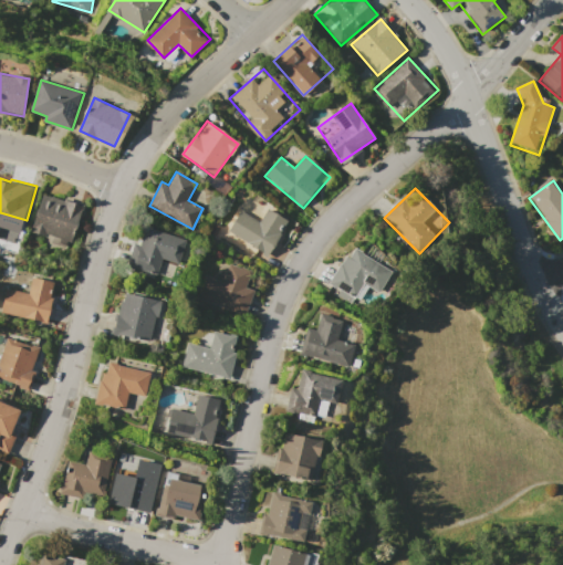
[(34,228),(47,191),(84,203),(72,240),(34,228)]
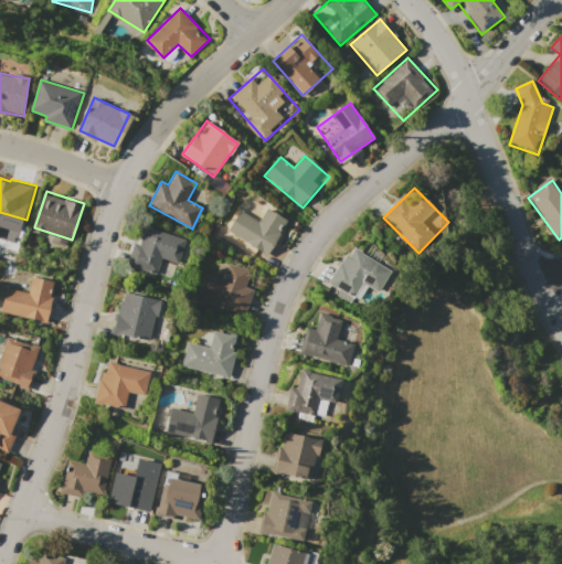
[(229,232),(242,210),(261,222),(268,211),(288,224),(268,257),(229,232)]
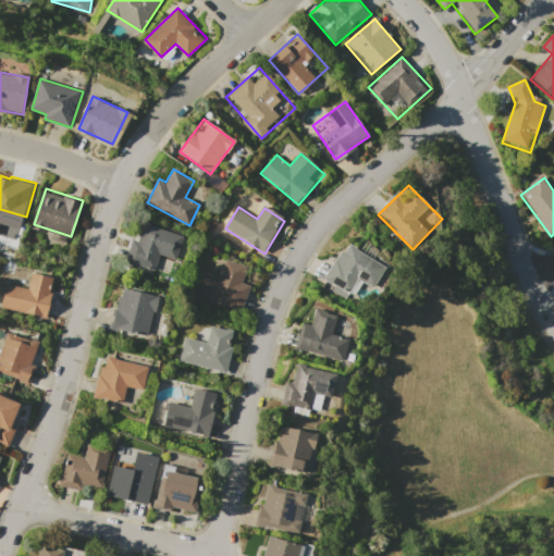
[(139,221),(184,234),(177,257),(161,252),(157,269),(127,260),(139,221)]
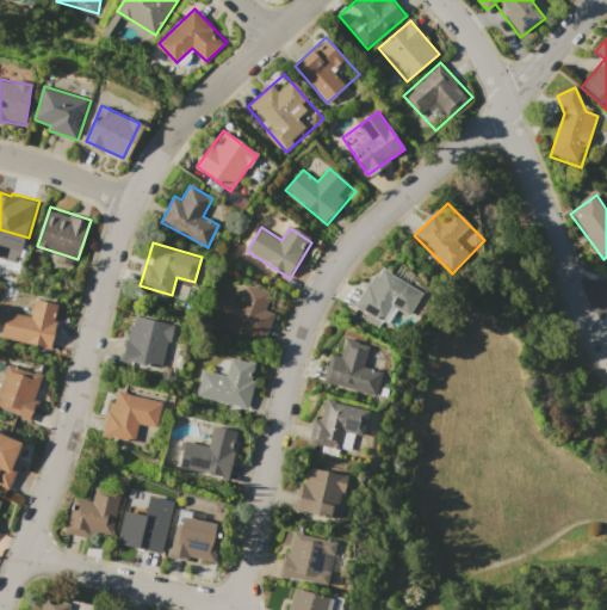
[(354,307),(372,270),(420,294),(402,331),(354,307)]
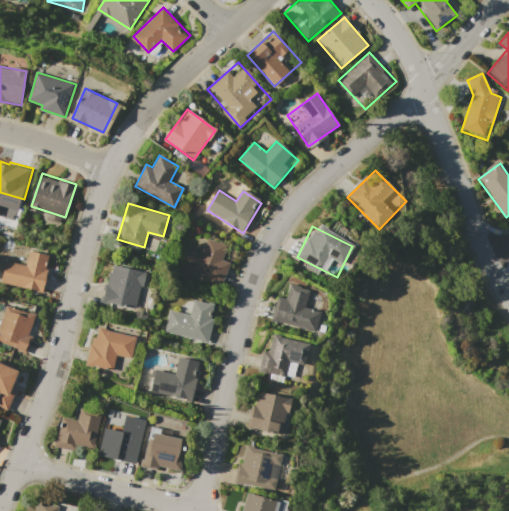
[(179,269),(187,249),(202,255),(208,240),(229,248),(224,261),(231,264),(222,286),(179,269)]
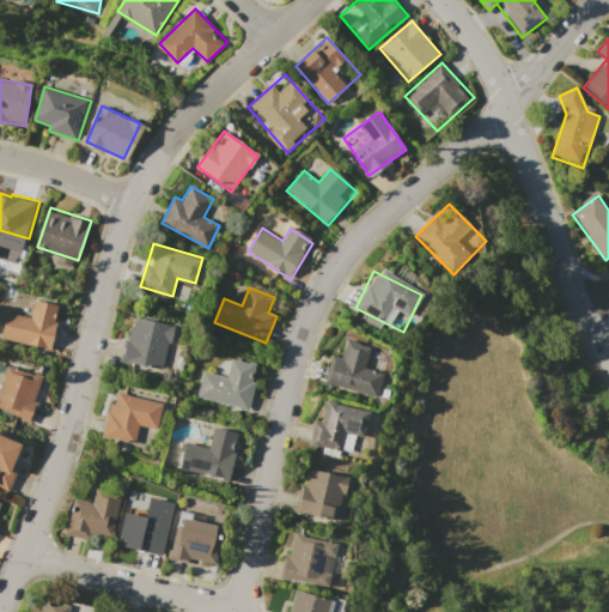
[(4,335),(10,310),(34,316),(38,298),(64,304),(53,347),(4,335)]
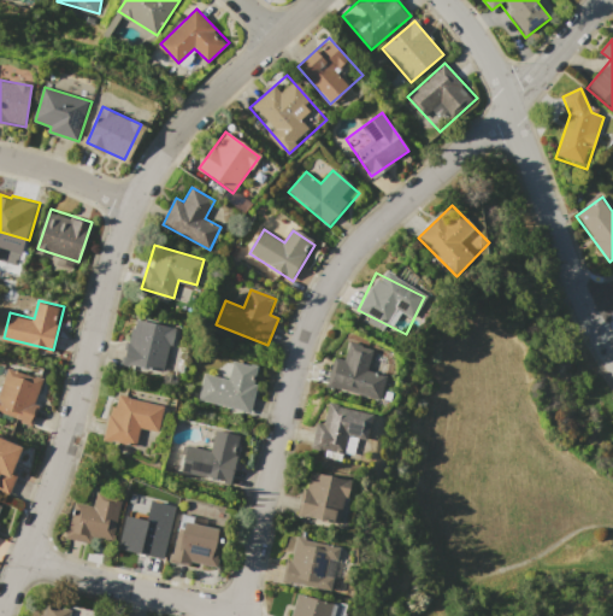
[(123,363),(136,318),(177,330),(164,375),(123,363)]
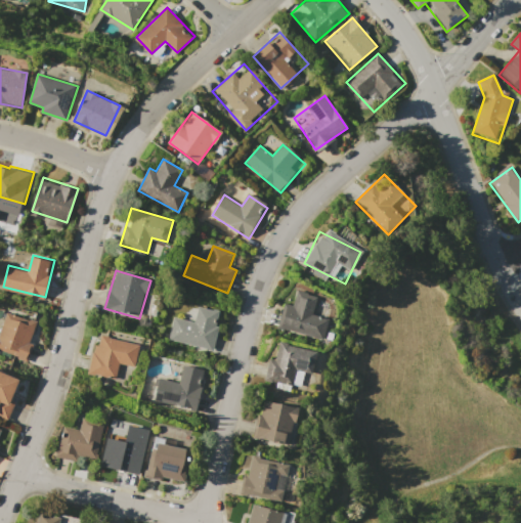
[(277,327),(287,291),(332,303),(321,339),(277,327)]
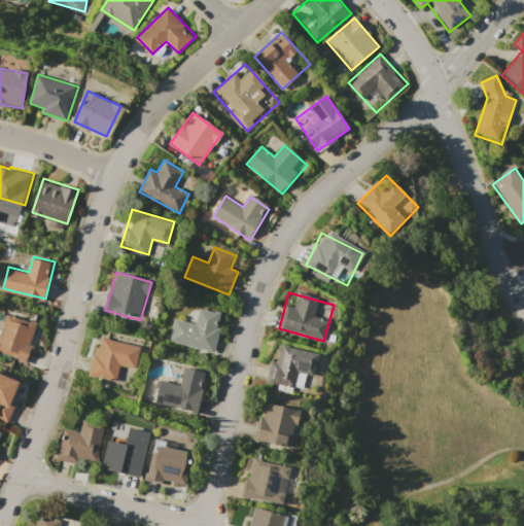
[(170,342),(175,320),(195,324),(199,310),(223,316),(214,352),(170,342)]
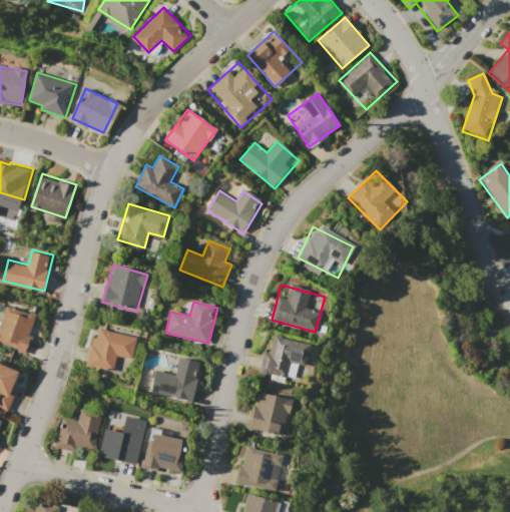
[(0,342),(0,326),(8,304),(41,317),(26,353),(0,342)]
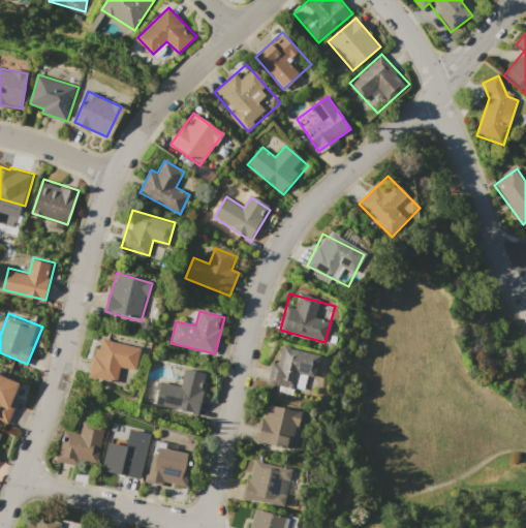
[(89,377),(97,341),(140,349),(135,372),(120,369),(117,382),(89,377)]
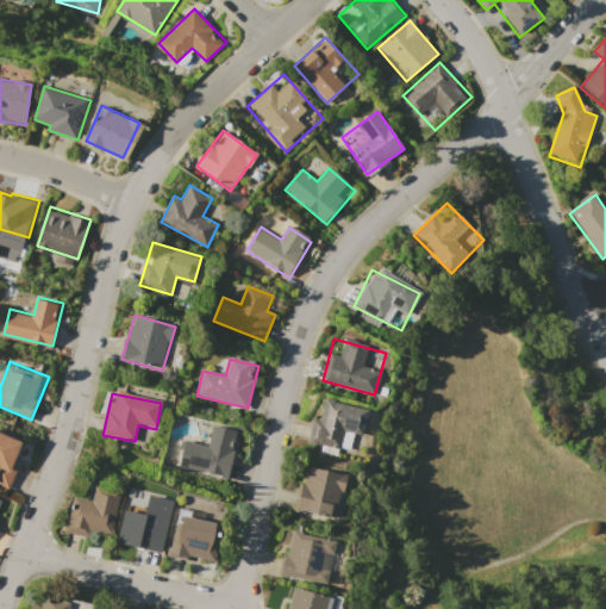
[(307,442),(314,399),(366,408),(358,452),(307,442)]
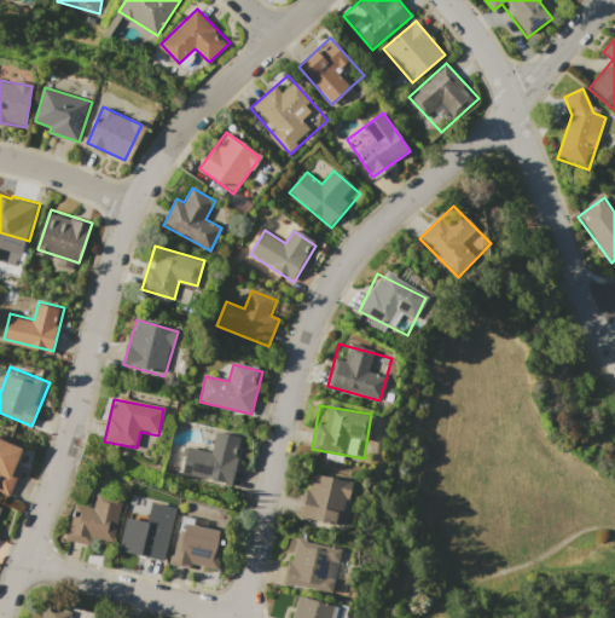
[(185,472),(190,449),(213,455),(218,433),(242,439),(231,484),(185,472)]
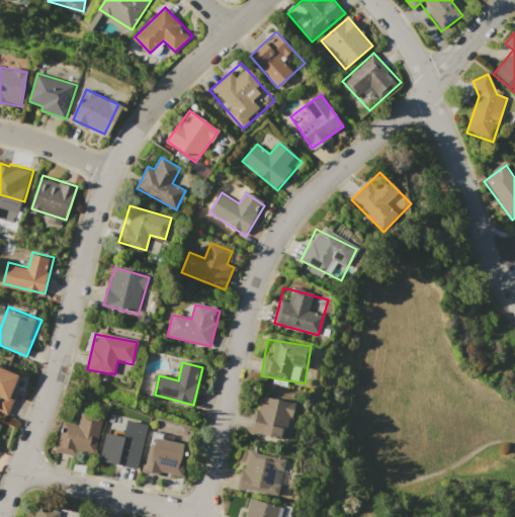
[(0,412),(0,369),(22,378),(8,415),(0,412)]
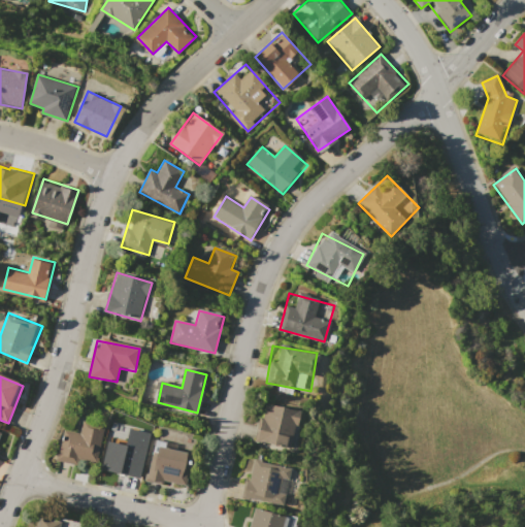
[(266,402),(300,410),(291,447),(258,439),(266,402)]
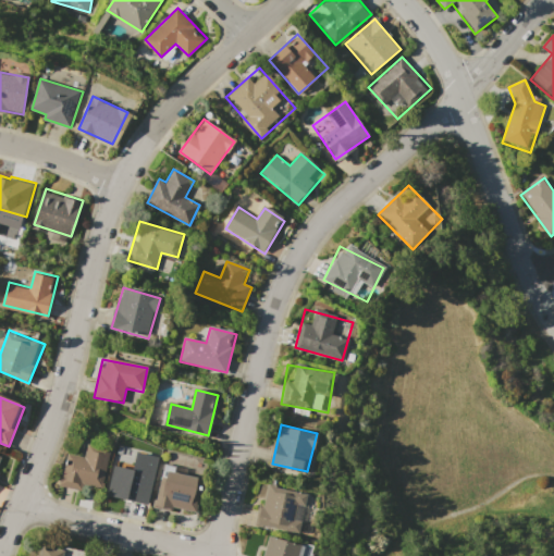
[(61,483),(66,454),(85,457),(87,446),(109,449),(102,484),(84,481),(83,487),(61,483)]
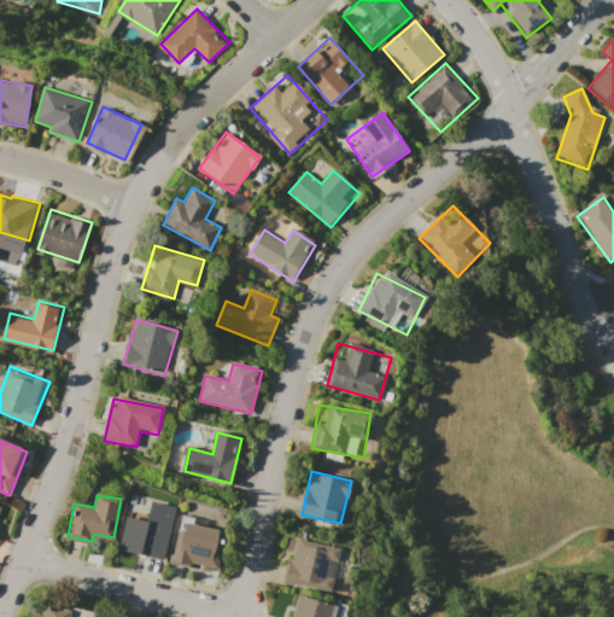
[(176,508),(164,560),(136,554),(139,546),(122,541),(128,516),(150,522),(155,502),(176,508)]
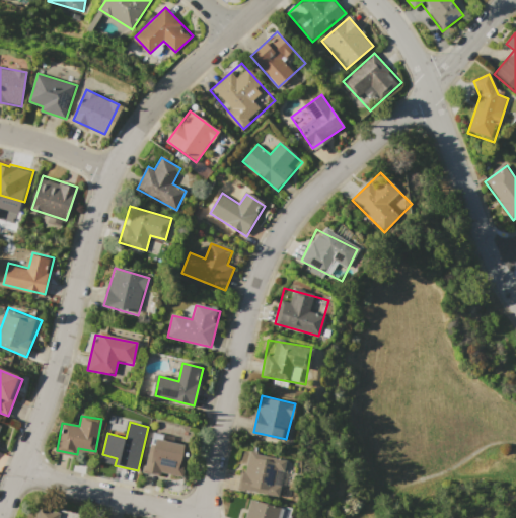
[(145,471),(151,439),(188,447),(181,478),(145,471)]
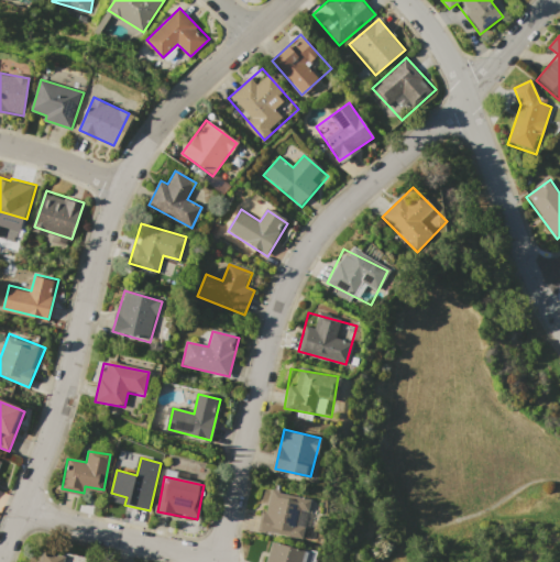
[(260,526),(268,489),(310,499),(302,536),(260,526)]
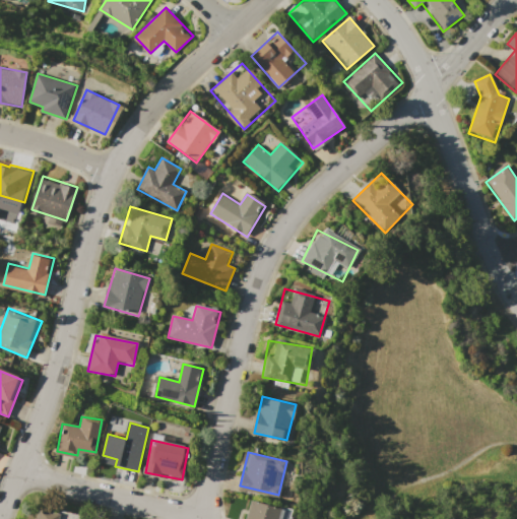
[(242,518),(249,498),(277,507),(273,518),(242,518)]
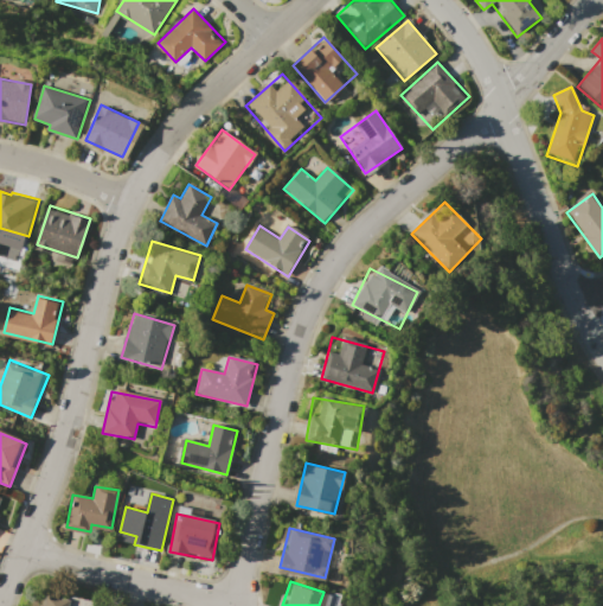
[(33,605),(44,605),(47,591),(72,597),(70,605),(33,605)]
